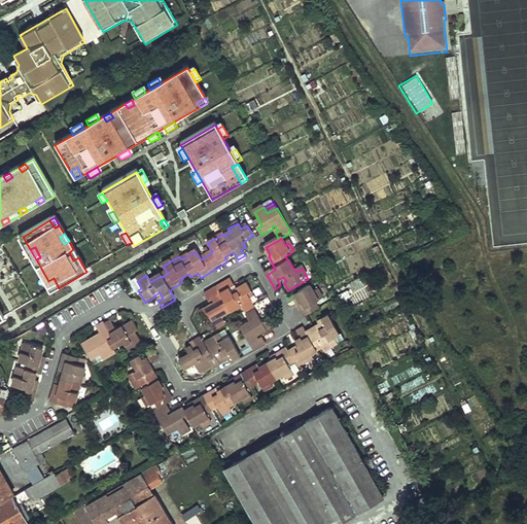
[(69,252),(73,260),(78,257),(73,249),(69,252)]
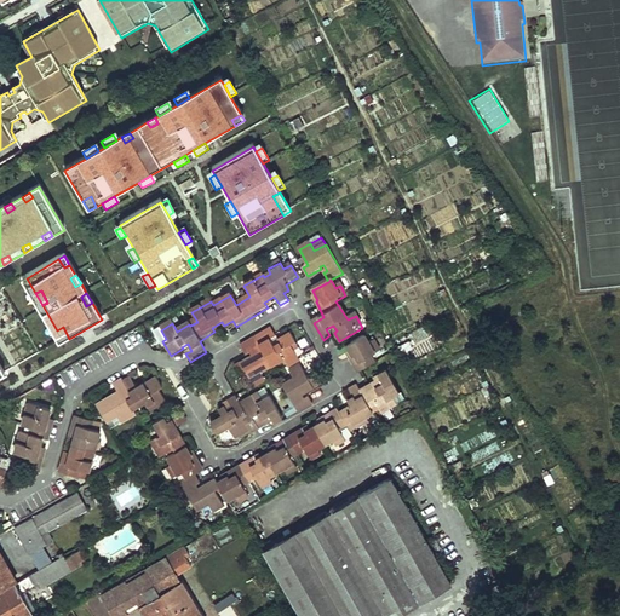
[(63,327),(57,330),(64,341),(69,339),(63,327)]
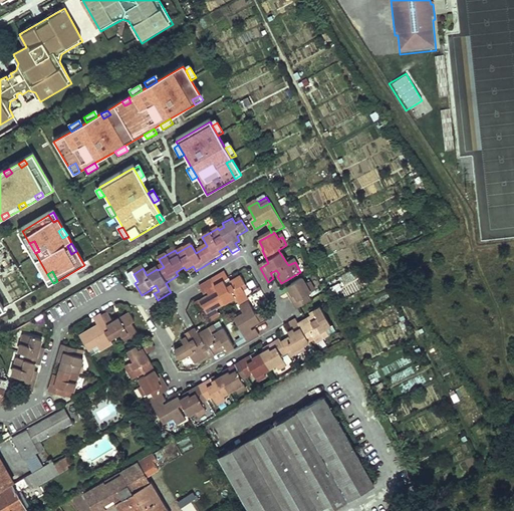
[(205,310),(210,321),(219,316),(216,311),(235,299),(238,305),(248,299),(245,294),(249,291),(241,278),(230,285),(232,287),(228,288),(225,283),(230,280),(226,274),(213,282),(212,280),(200,288),(204,295),(207,293),(209,297),(196,305),(200,313),(205,310)]
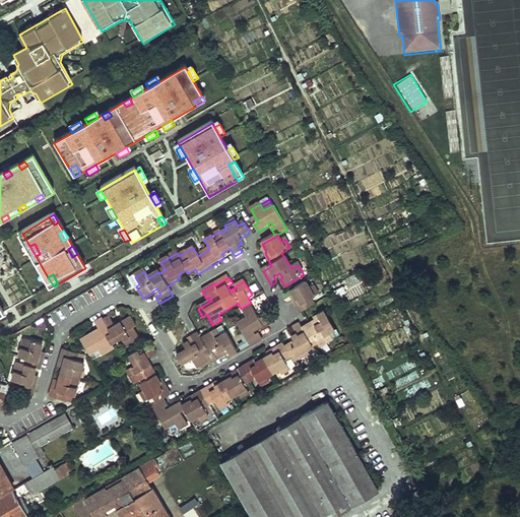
[(295,302),(302,315),(315,308),(312,302),(319,297),(315,288),(310,291),(307,283),(291,293),(297,301),(295,302)]
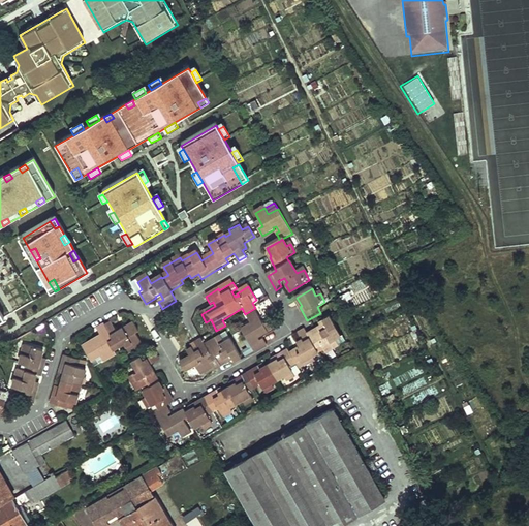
[(242,332),(255,356),(268,347),(263,341),(260,342),(258,340),(273,331),(269,323),(263,327),(256,314),(247,318),(251,326),(242,332)]
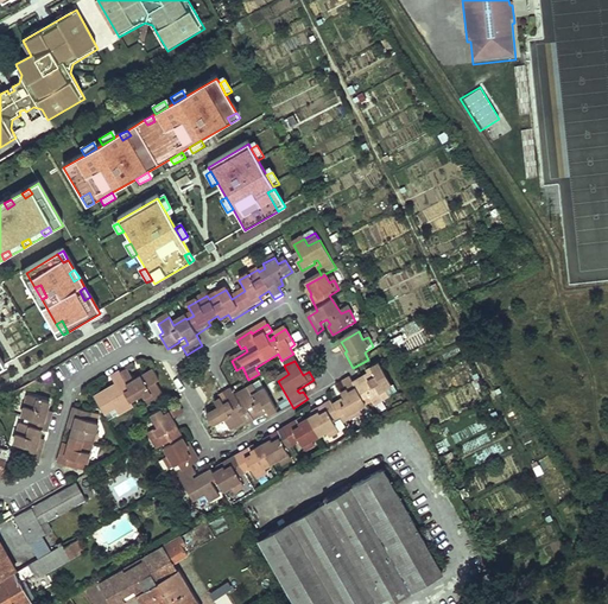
[(183,472),(177,476),(192,504),(204,497),(209,504),(219,498),(210,484),(216,481),(223,493),(230,489),(234,494),(244,488),(238,478),(252,470),(257,481),(267,475),(264,469),(278,462),(282,466),(291,461),(286,451),(301,443),(306,452),(316,446),(314,440),(327,433),(329,439),(339,433),(334,424),(341,419),(340,418),(346,415),(350,423),(361,415),(360,412),(366,407),(362,401),(369,398),(374,406),(388,398),(385,390),(392,386),(380,364),(372,369),(373,373),(353,385),(350,381),(343,386),(347,393),(342,396),(344,401),(335,408),(331,404),(316,412),(318,414),(299,425),(298,423),(270,438),(272,442),(251,453),(249,451),(222,468),(223,470),(214,476),(211,472),(195,482),(192,478),(196,476),(191,468),(200,464),(191,449),(189,450),(173,423),(184,415),(179,408),(164,418),(162,412),(153,418),(159,430),(149,436),(157,452),(172,444),(175,447),(166,453),(170,461),(165,464),(170,472),(179,466),(183,472)]
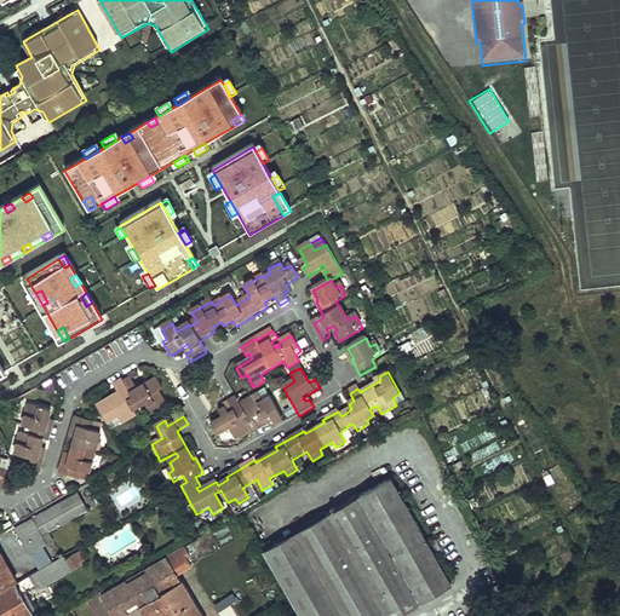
[(119,395),(97,407),(107,425),(118,419),(121,426),(137,416),(135,412),(145,404),(153,415),(168,407),(161,393),(164,392),(158,381),(138,391),(131,380),(125,385),(124,383),(114,387),(119,395)]
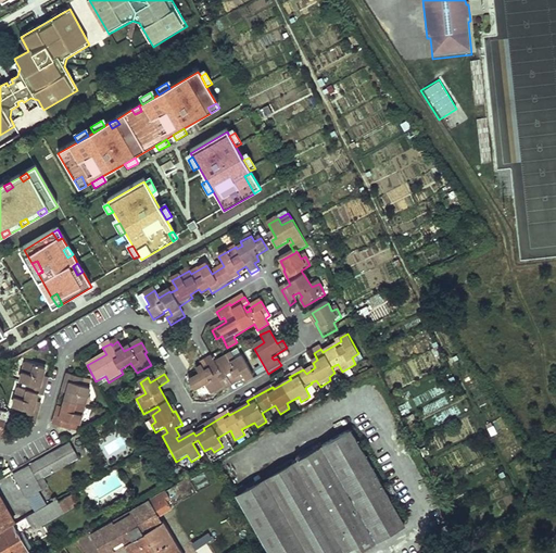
[(205,386),(212,396),(228,386),(229,388),(245,379),(247,381),(254,377),(242,356),(236,361),(231,354),(215,363),(213,359),(205,363),(210,369),(204,373),(202,367),(197,371),(200,376),(190,381),(196,391),(205,386)]
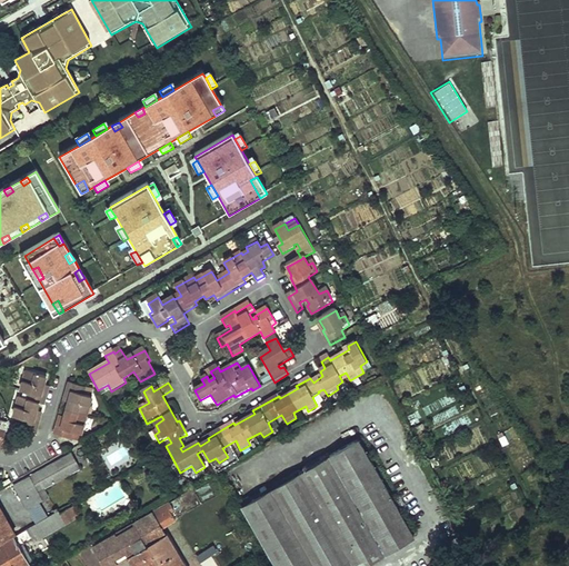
[(47,381),(26,375),(20,394),(30,396),(28,404),(18,401),(13,419),(22,421),(21,429),(37,434),(40,419),(37,418),(39,407),(43,408),(48,393),(43,391),(47,381)]
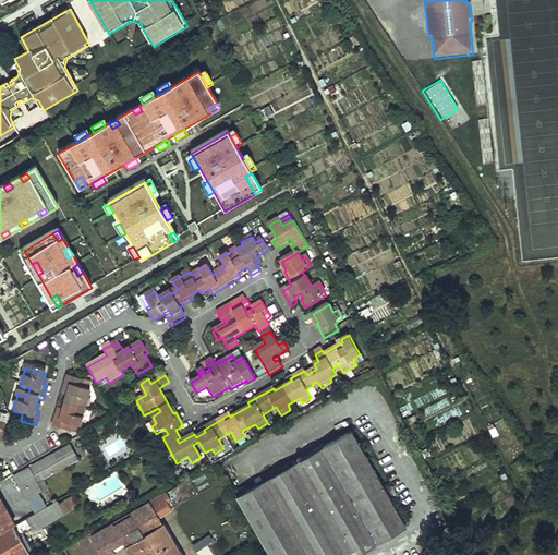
[(60,409),(55,429),(69,433),(71,426),(79,427),(89,391),(82,389),(84,382),(69,377),(63,395),(68,396),(64,410),(60,409)]
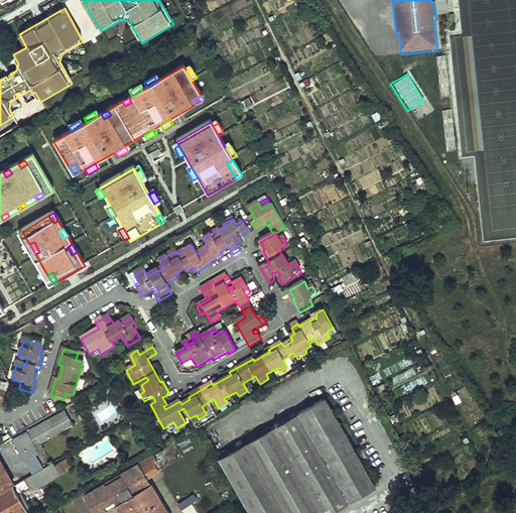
[(92,360),(101,355),(98,349),(89,354),(92,360)]
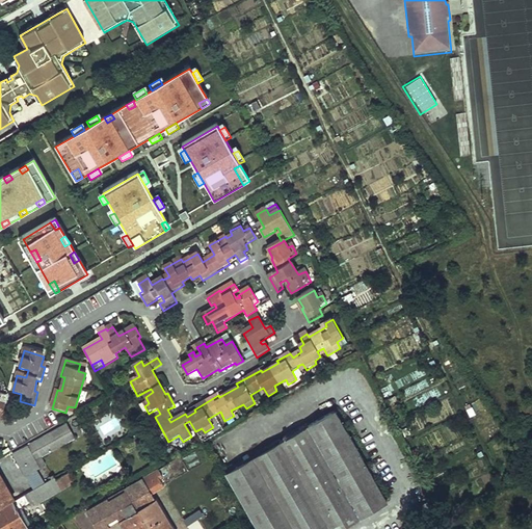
[(302,375),(298,367),(292,371),(296,379),(302,375)]
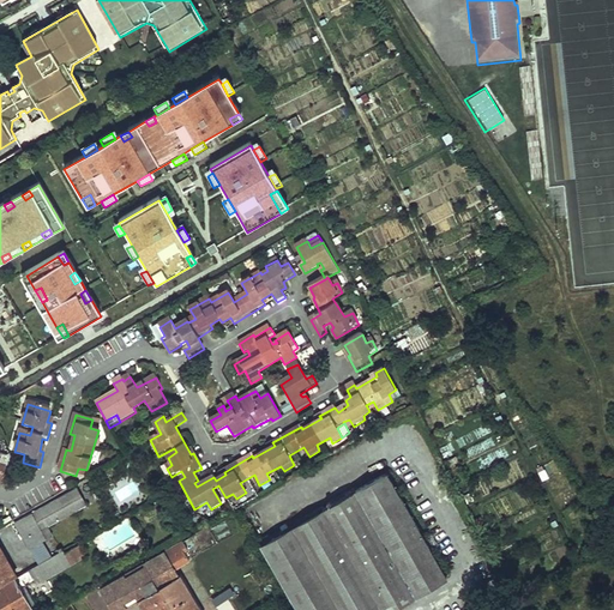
[(386,475),(355,493),(416,598),(447,580),(386,475)]
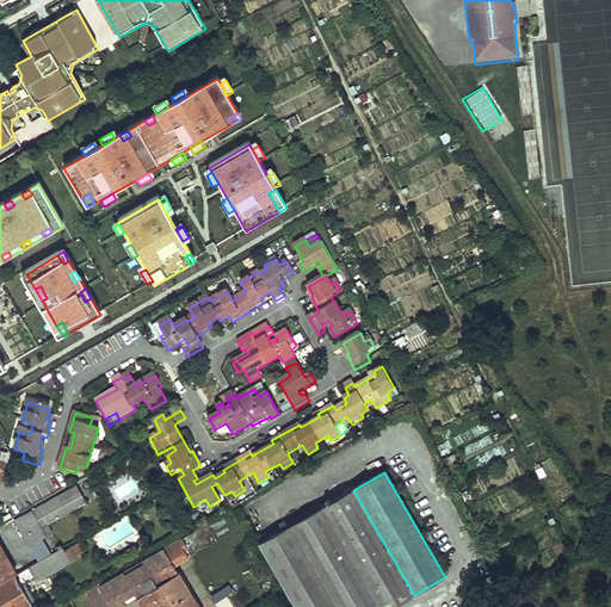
[(75,490),(14,525),(29,550),(51,538),(45,528),(85,507),(75,490)]
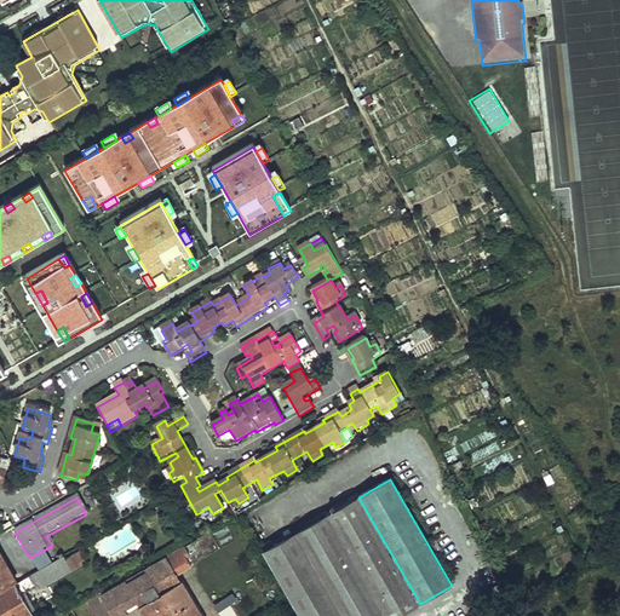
[(359,498),(327,517),(384,615),(400,615),(415,606),(420,604),(359,498)]
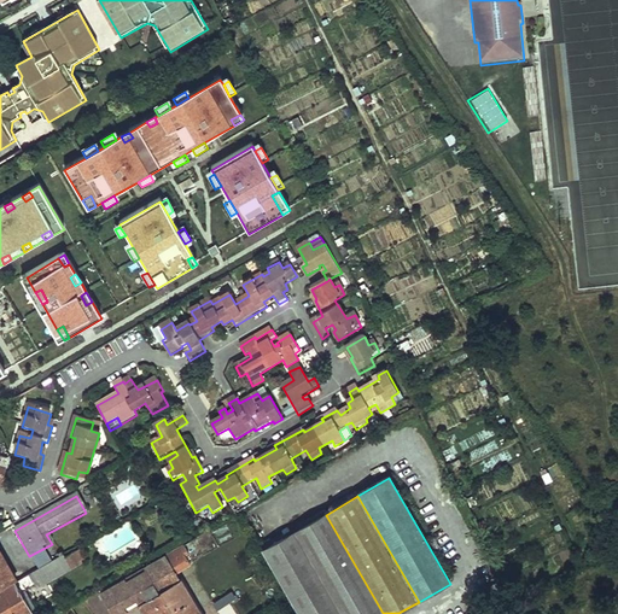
[(383,613),(326,515),(296,532),(340,613),(383,613)]
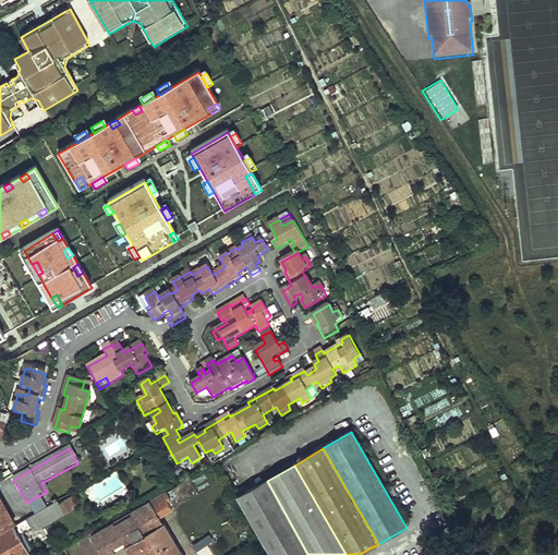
[(307,554),(267,481),(240,497),(271,554),(307,554)]
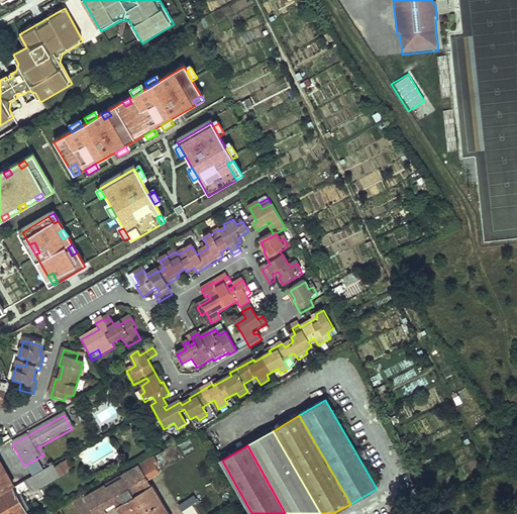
[(153,458),(138,467),(121,477),(142,513),(166,513),(147,482),(160,475),(157,469),(159,467),(153,458)]
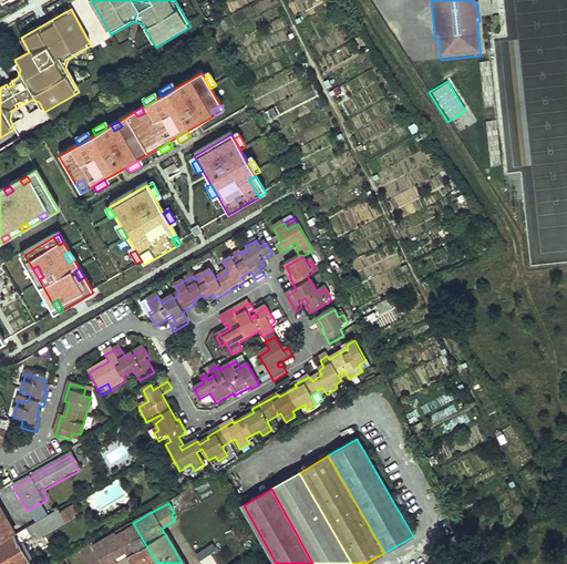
[(72,506),(63,511),(69,520),(78,515),(72,506)]
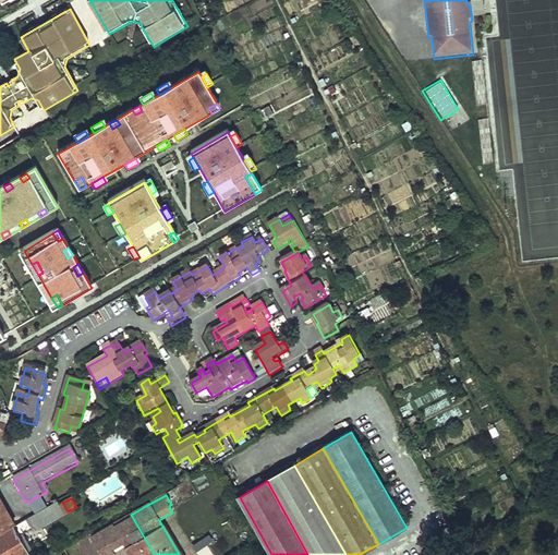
[(0,503),(0,534),(14,527),(0,503)]
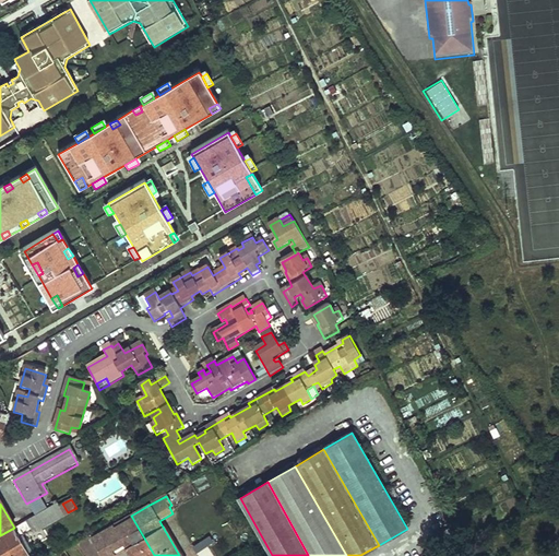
[(28,531),(31,534),(63,516),(56,504),(14,528),(0,535),(0,555),(25,555),(26,554),(28,553),(19,537),(28,531)]
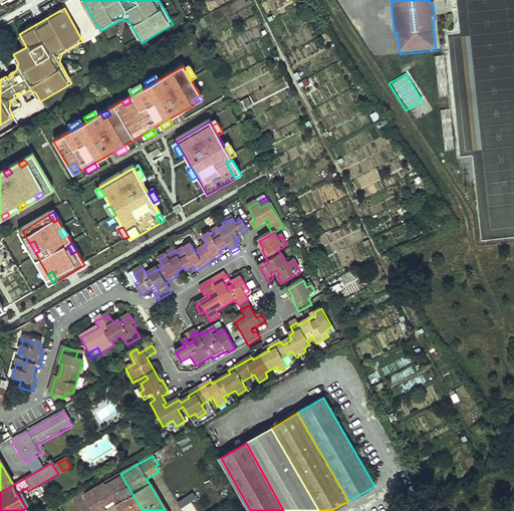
[(142,510),(120,474),(83,495),(92,510),(106,510),(115,505),(118,510),(142,510)]
